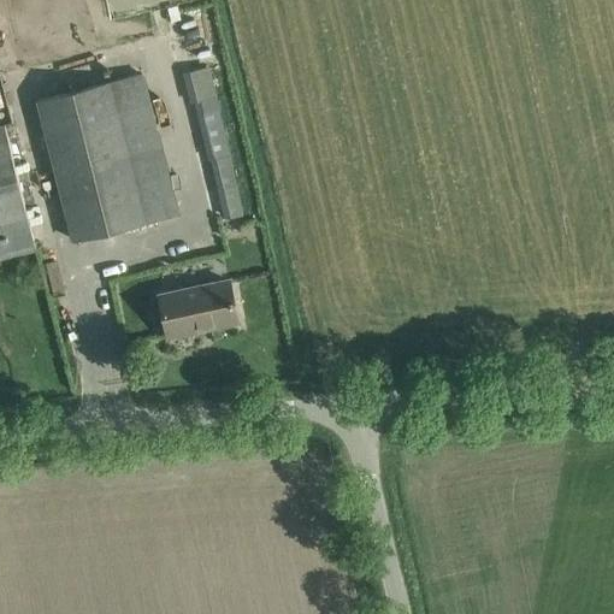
[(192,71),(220,222),(243,217),(213,66),(192,71)]
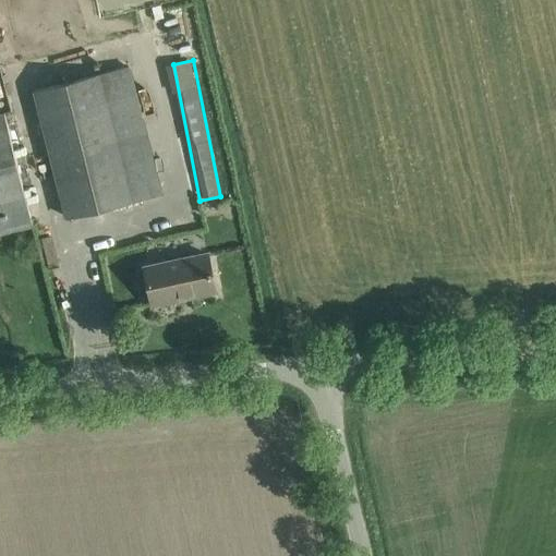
[(158,196),(158,194),(128,202),(97,77),(127,70),(127,69),(33,93),(65,219),(158,196)]
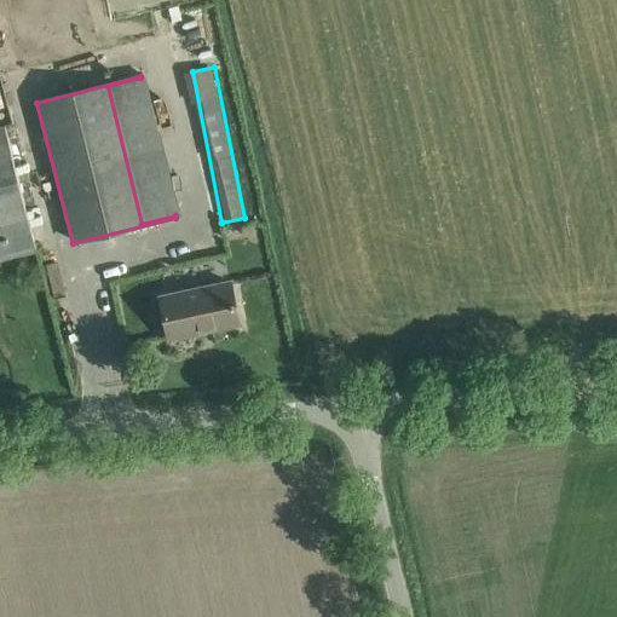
[(0,261),(34,253),(3,127),(0,128),(0,261)]
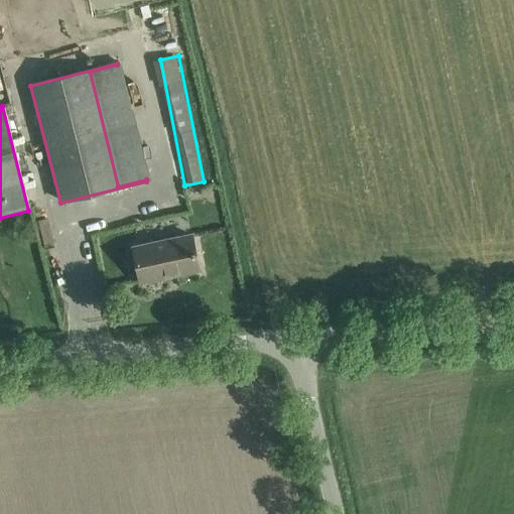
[(197,270),(189,237),(132,249),(140,282),(167,276),(167,275),(173,273),(173,275),(197,270)]
